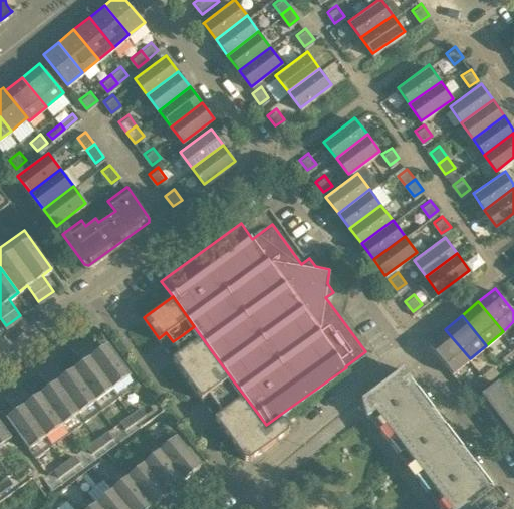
[(194,326),(182,335),(173,341),(179,350),(172,356),(186,376),(215,355),(194,326)]
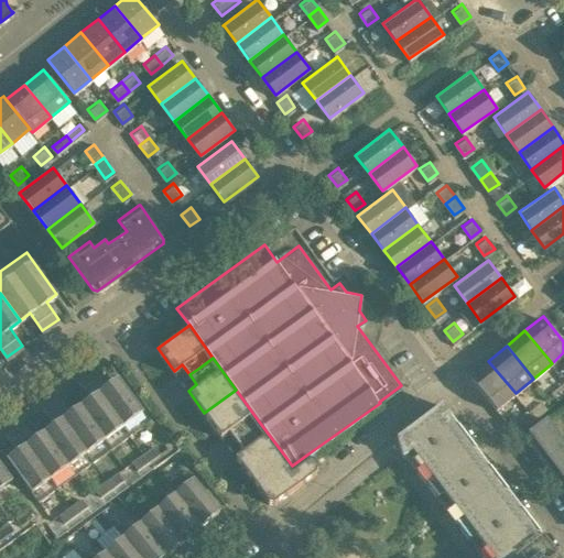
[(497,408),(516,393),(488,361),(470,376),(497,408)]
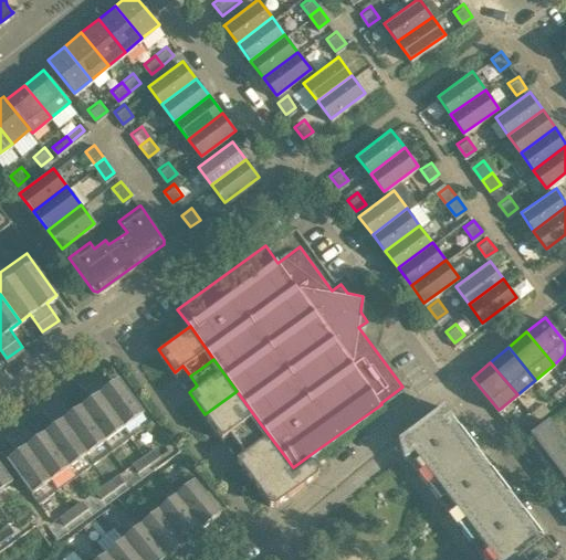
[(91,397),(81,404),(112,447),(148,420),(117,378),(107,386),(94,368),(79,380),(91,397)]
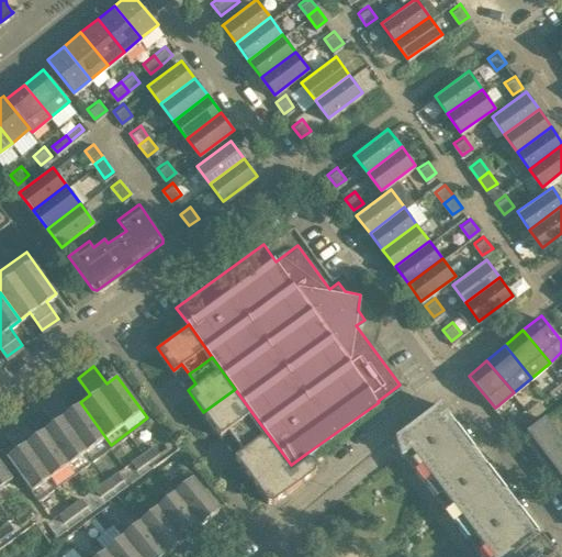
[(555,397),(561,390),(561,378),(549,389),(555,397)]
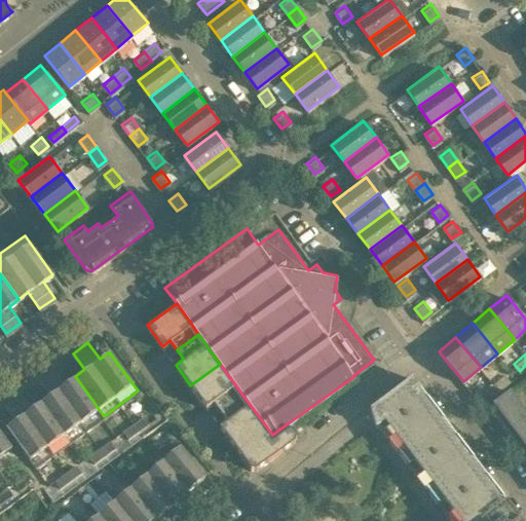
[(220,409),(229,403),(241,394),(220,364),(190,385),(205,406),(214,400),(220,409)]
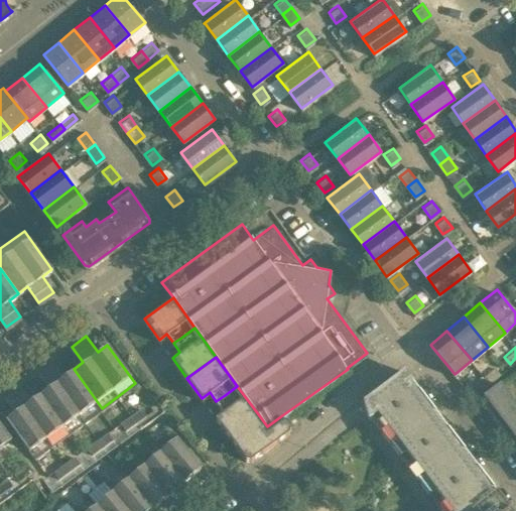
[(69,432),(102,408),(74,369),(63,376),(52,360),(37,371),(49,386),(40,393),(69,432)]
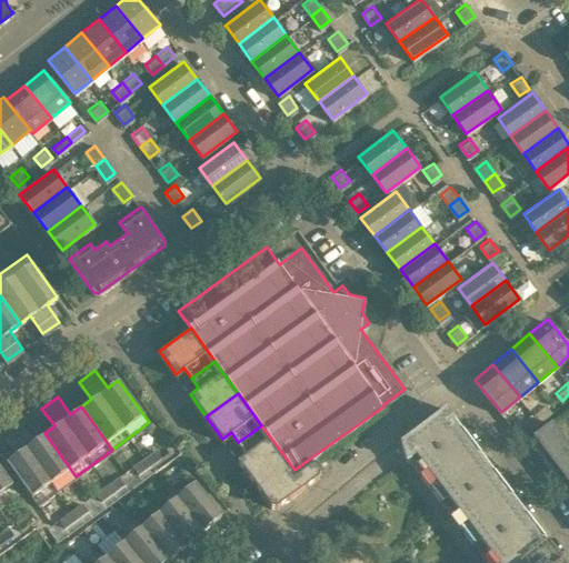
[(546,401),(532,412),(539,420),(552,410),(546,401)]
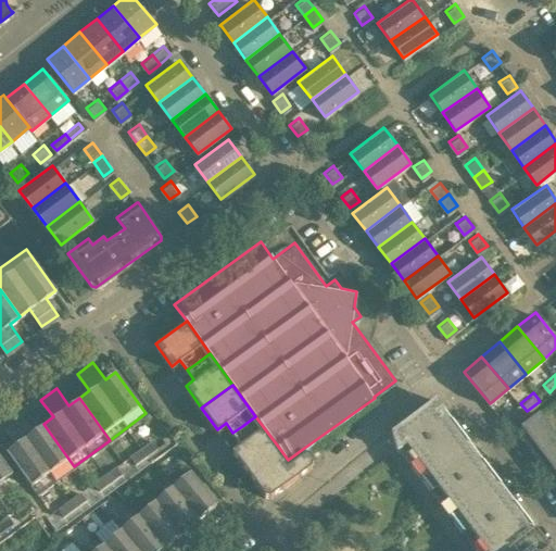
[(501,550),(534,526),(436,397),(391,430),(396,449),(400,448),(405,442),(415,455),(409,460),(431,489),(437,485),(446,498),(441,502),(463,530),(468,526),(478,539),(472,543),(478,550),(501,550)]
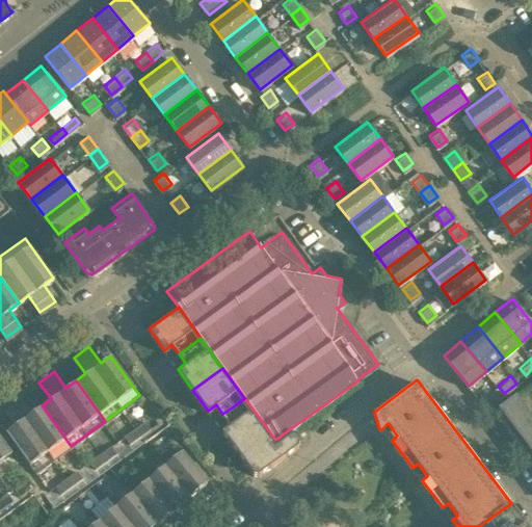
[(491,403),(504,393),(498,386),(486,396),(491,403)]
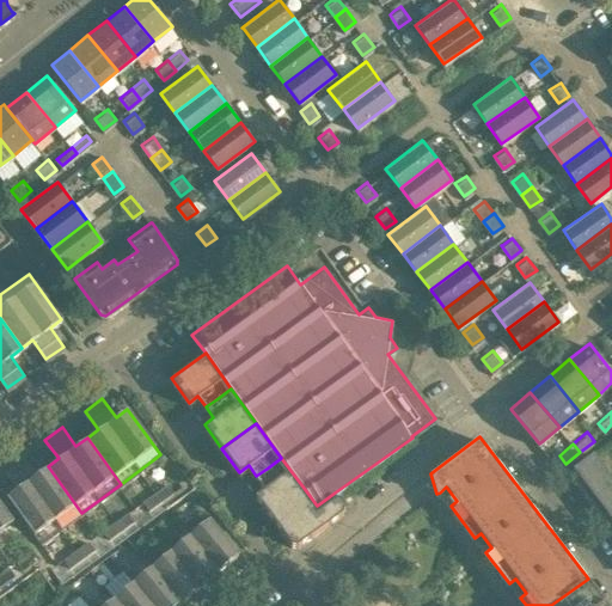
[(567,471),(588,500),(611,482),(611,479),(592,453),(567,471)]
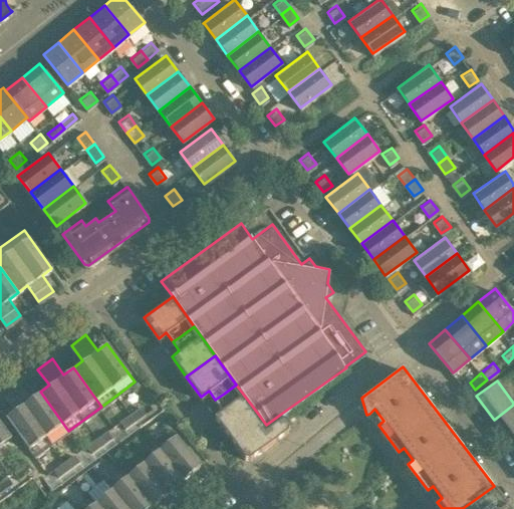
[(34,455),(68,431),(40,392),(30,399),(19,383),(5,393),(5,394),(16,409),(6,416),(6,417),(34,455)]
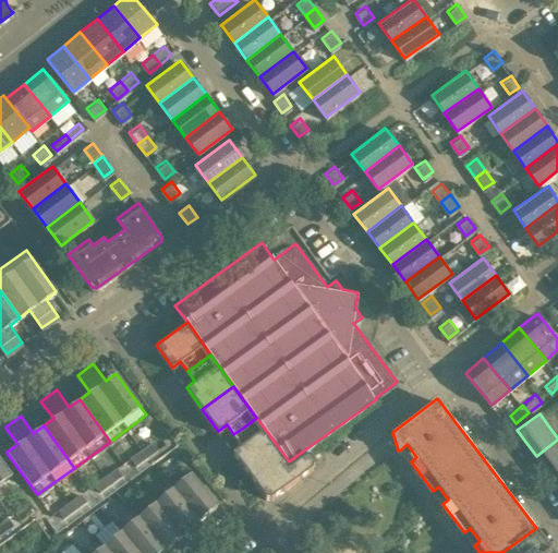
[(280,449),(256,418),(243,428),(233,434),(241,444),(232,451),(249,472),(280,449)]
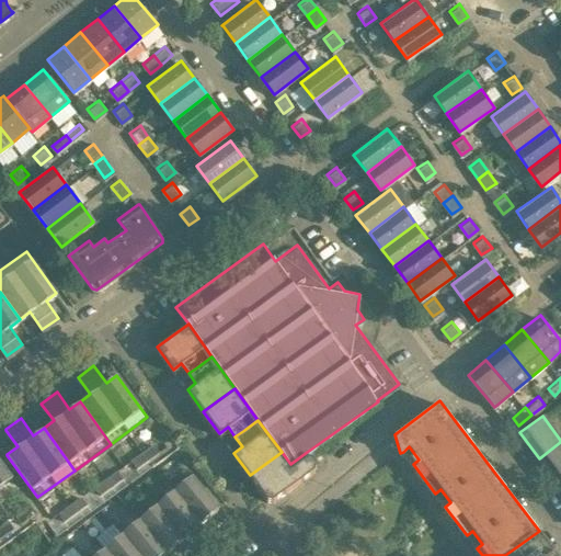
[(141,450),(148,457),(159,449),(153,441),(141,450)]
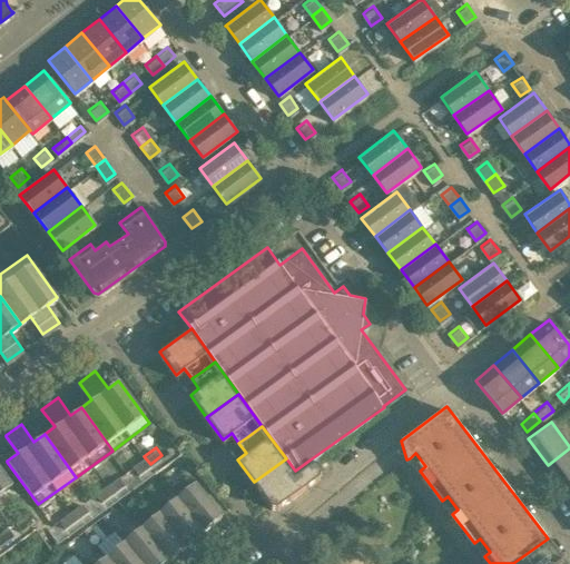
[(569,448),(548,465),(568,492),(569,490),(569,448)]
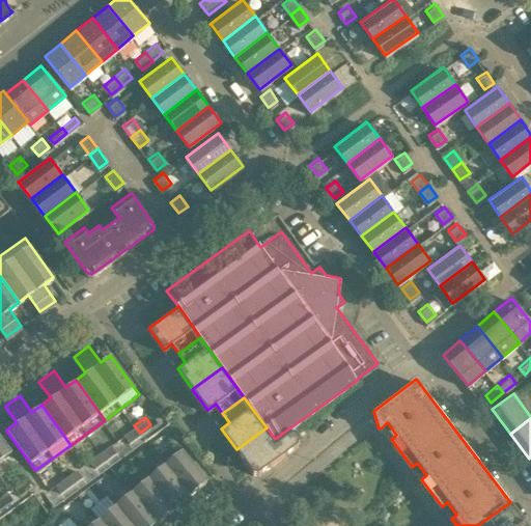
[(140,433),(134,425),(123,433),(129,440),(140,433)]
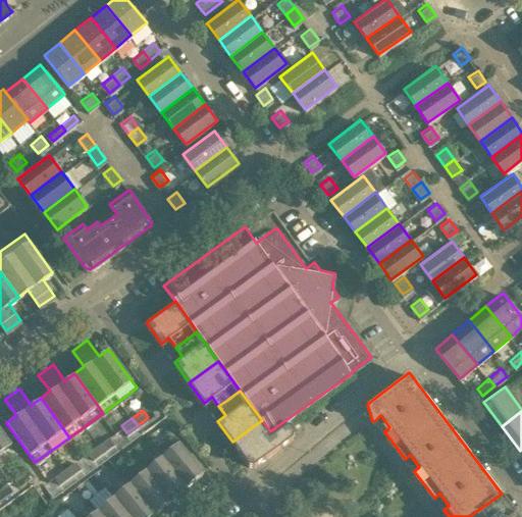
[(262,420),(232,442),(248,463),(253,464),(293,435),(294,430),(285,420),(270,431),(262,420)]
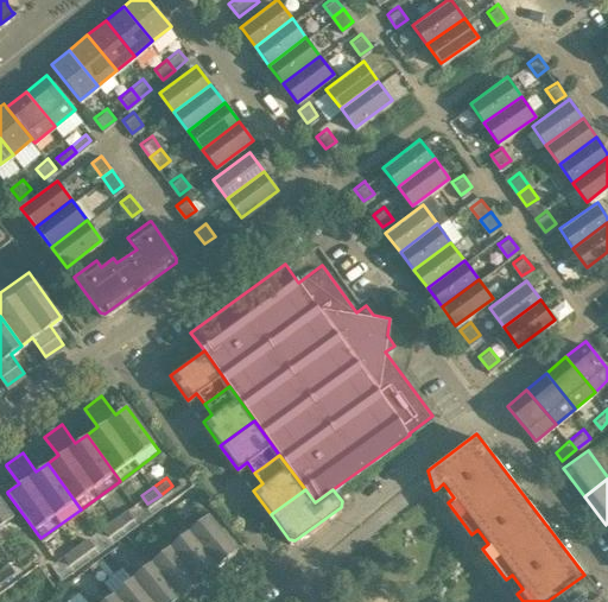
[(0,498),(0,524),(12,515),(0,498)]
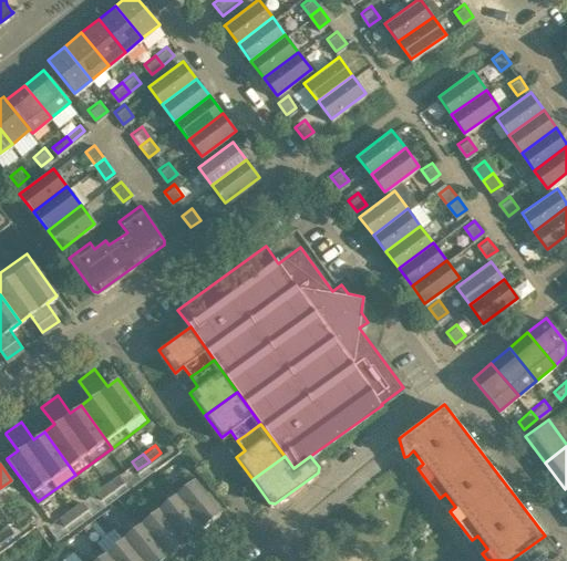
[(124,479),(119,471),(106,480),(112,488),(124,479)]
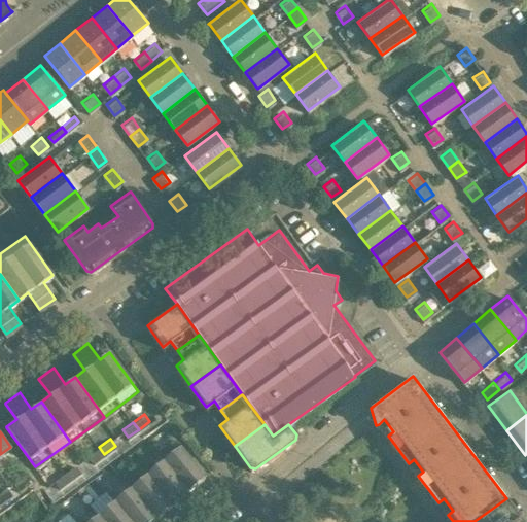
[(164,458),(188,488),(205,475),(180,445),(164,458)]
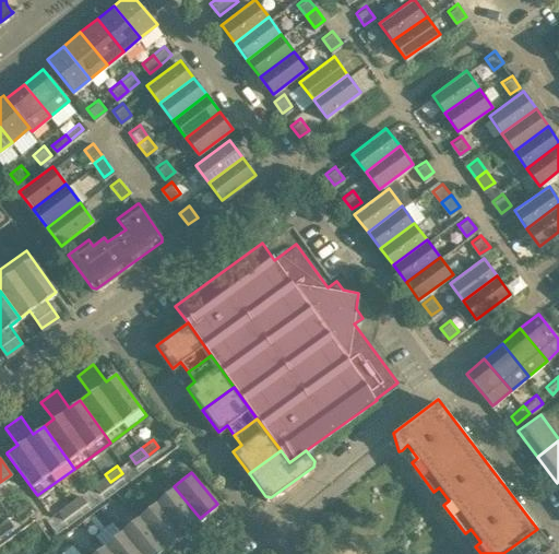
[(110,482),(105,474),(94,482),(99,490),(110,482)]
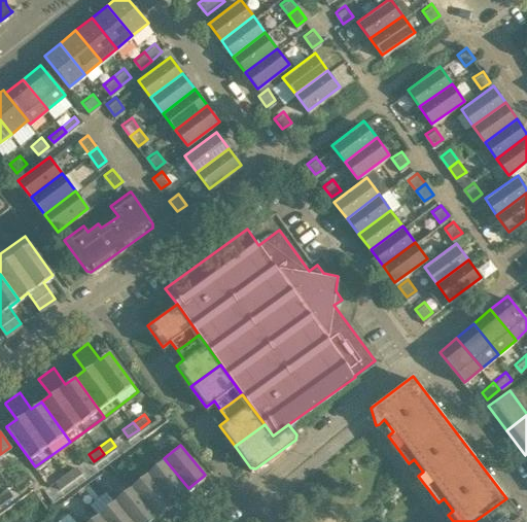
[(188,488),(164,458),(147,472),(172,502),(188,488)]
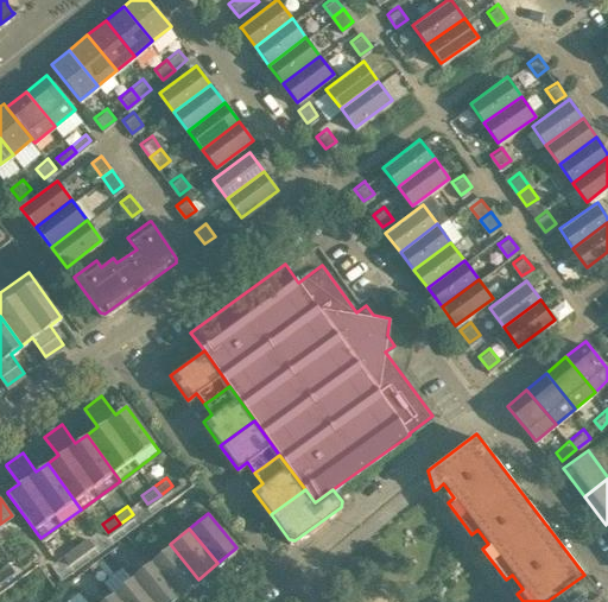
[(87,534),(75,543),(81,552),(93,543),(87,534)]
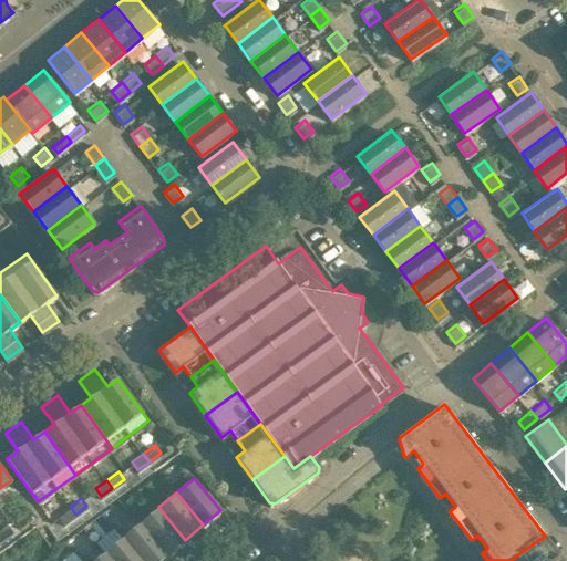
[(30,506),(16,517),(21,525),(35,515),(30,506)]
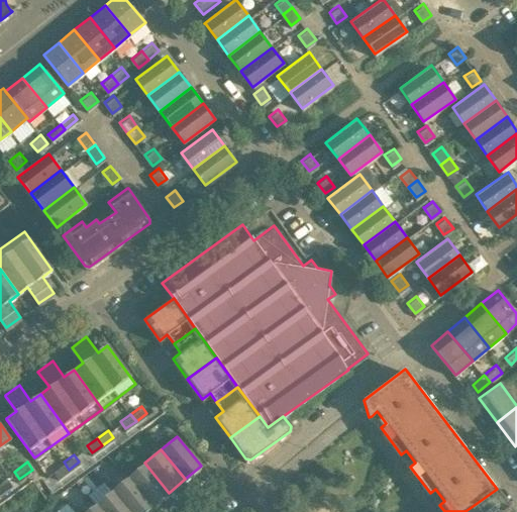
[(59,477),(69,470),(64,462),(54,470),(59,477)]
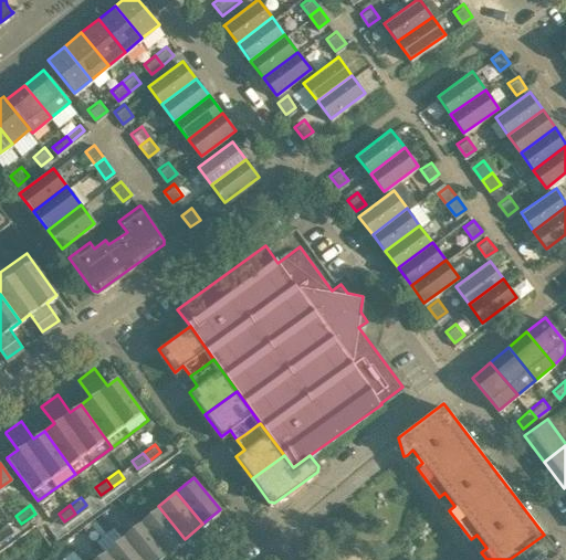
[(158,506),(140,521),(168,553),(185,539),(158,506)]
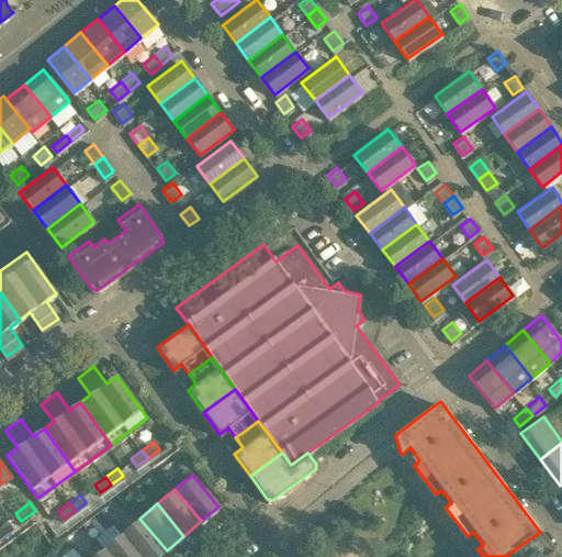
[(0,536),(13,526),(8,519),(0,523),(0,536)]
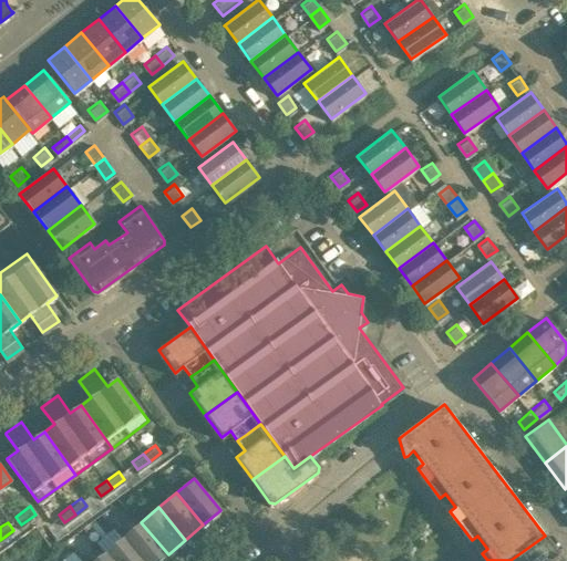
[(158,560),(168,554),(141,522),(123,537),(143,560),(158,560)]
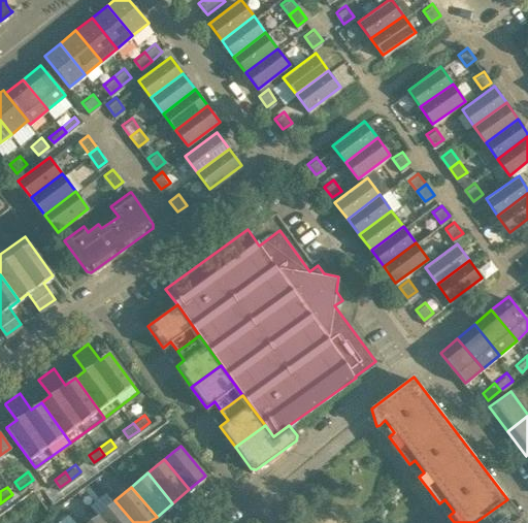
[(475,522),(525,522),(507,499),(475,522)]
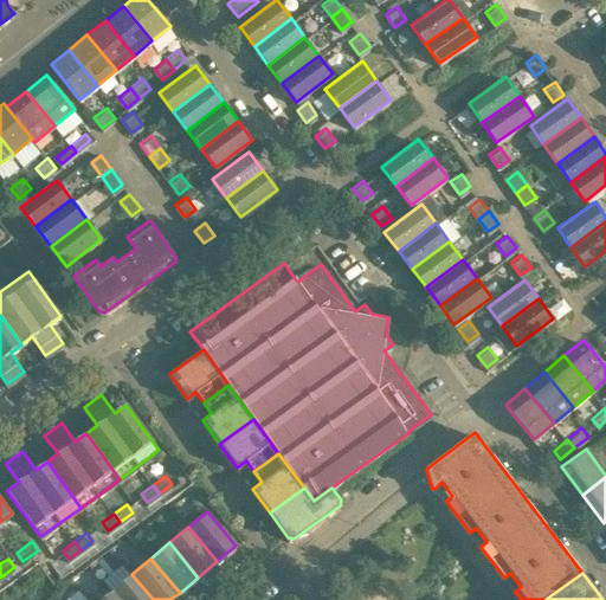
[(153,599),(131,574),(114,589),(122,599),(153,599)]
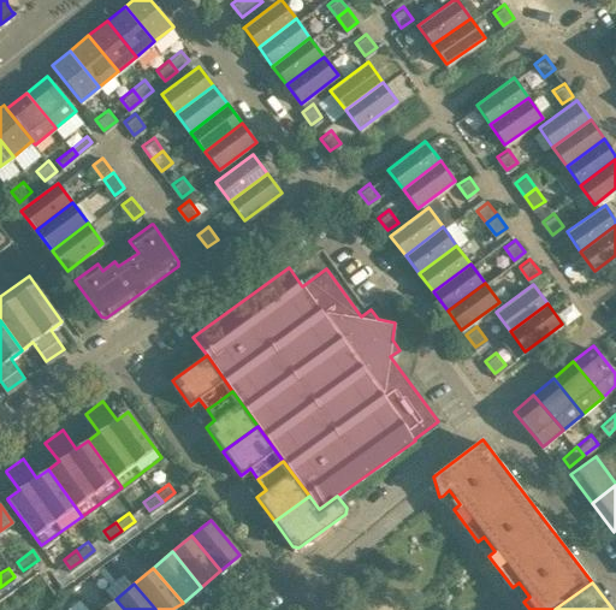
[(124,609),(116,599),(101,609),(124,609)]
